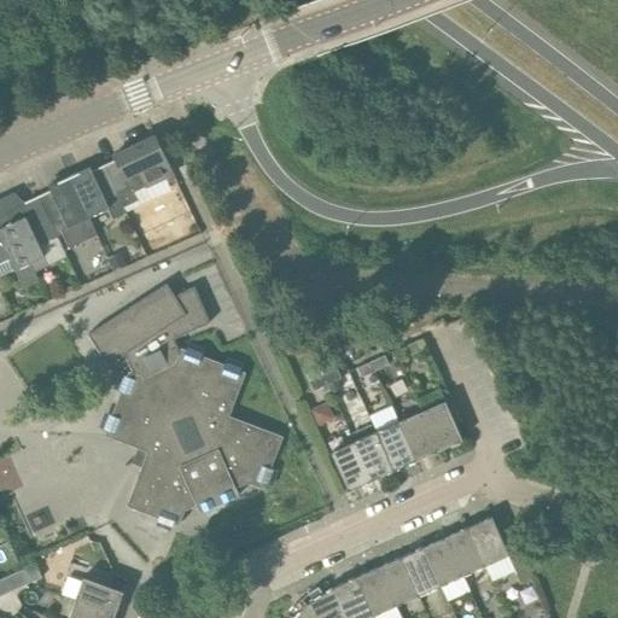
[(133,193),(145,187),(173,174),(155,136),(114,156),(116,159),(104,165),(117,194),(123,208),(136,202),(133,193)]
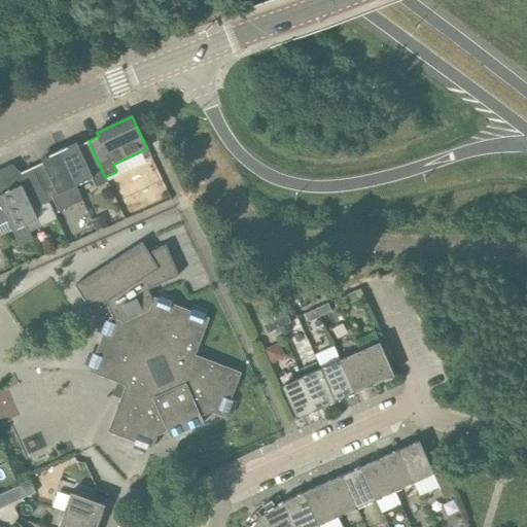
[(93,177),(90,171),(100,166),(89,141),(78,146),(76,142),(59,150),(75,185),(93,177)]
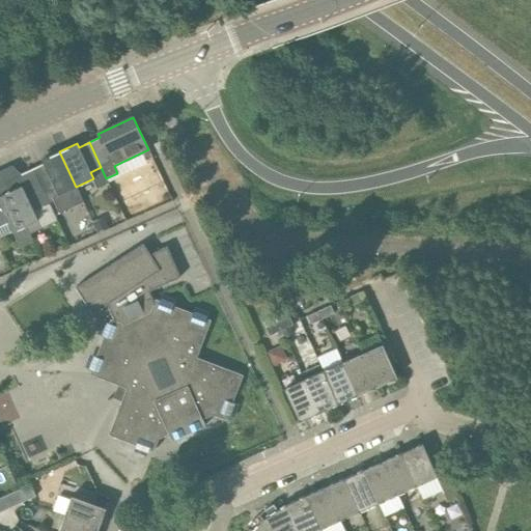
[(83,202),(76,187),(59,151),(42,160),(44,164),(33,169),(45,194),(50,203),(55,215),(83,202)]
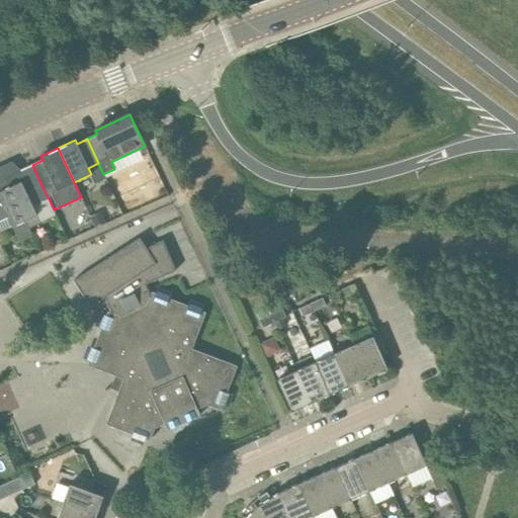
[(32,205),(49,198),(44,189),(32,165),(15,173),(19,182),(9,187),(28,229),(40,223),(32,205)]
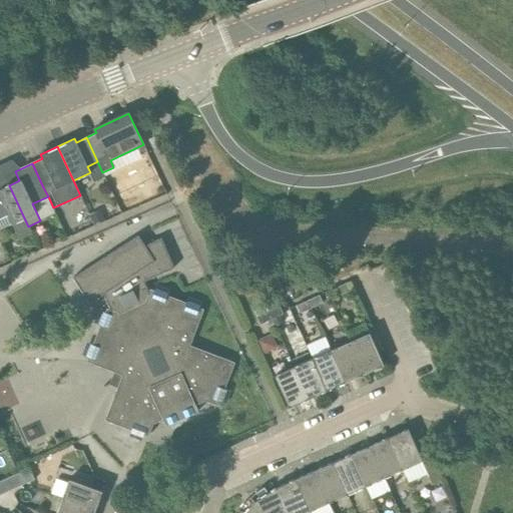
[(32,233),(28,226),(9,185),(0,189),(0,218),(7,215),(19,239),(32,233)]
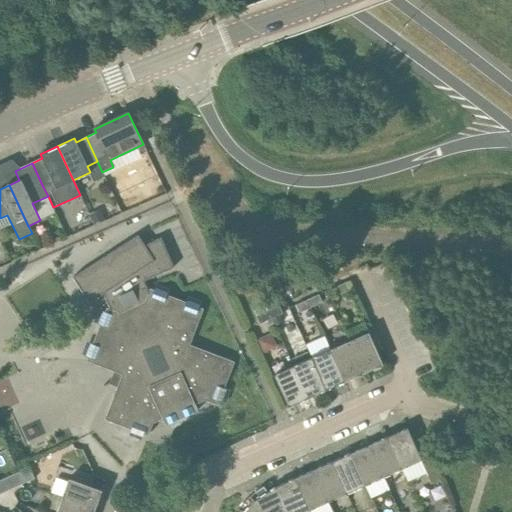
[(149,201),(144,189),(133,193),(138,205),(149,201)]
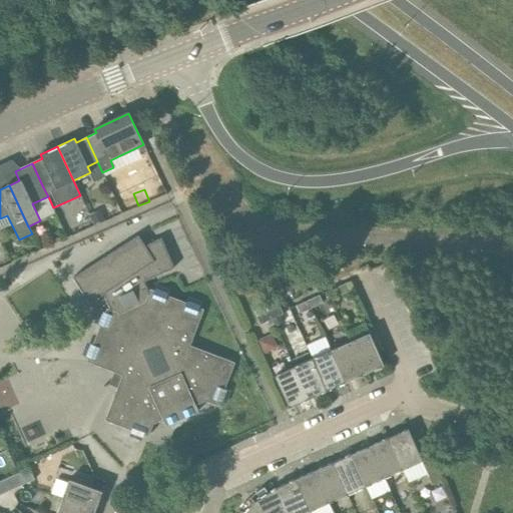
[(100,209),(89,214),(94,225),(105,220),(100,209)]
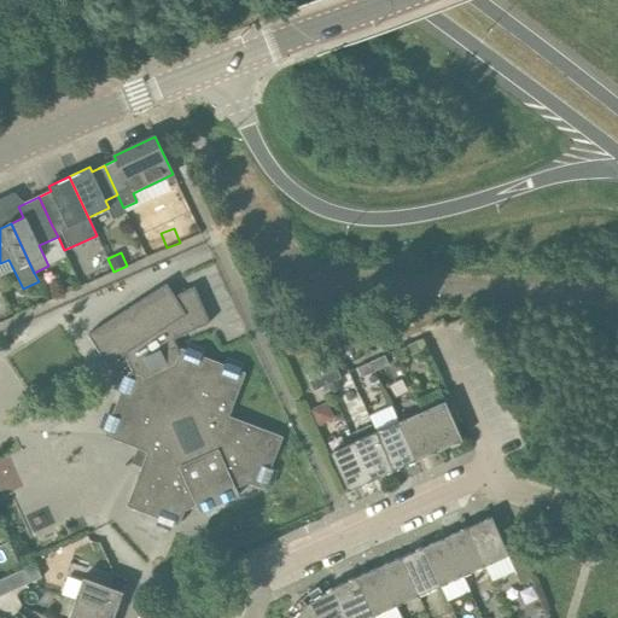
[(126,355),(134,373),(129,372),(104,436),(147,453),(127,506),(179,526),(185,511),(196,506),(199,513),(239,496),(235,489),(248,483),(263,489),(283,437),(229,417),(245,373),(181,349),(180,351),(175,339),(211,322),(196,287),(175,296),(168,284),(88,334),(108,366),(126,355)]
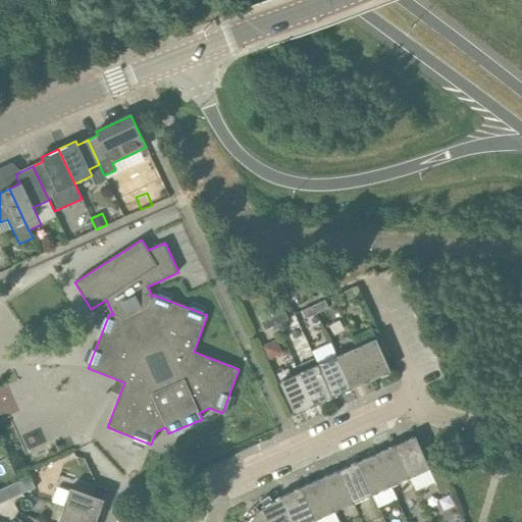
[(353,288),(341,293),(344,302),(356,296),(353,288)]
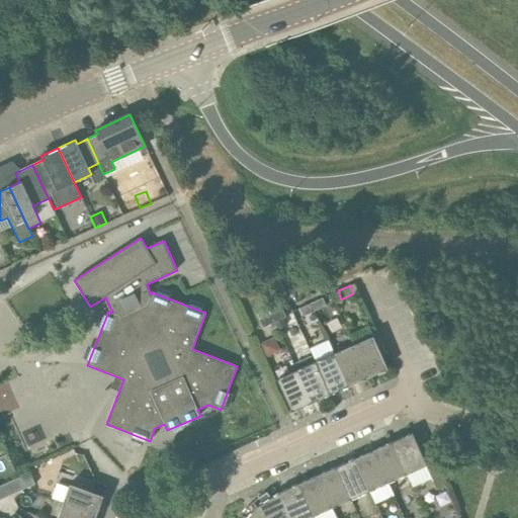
[(311,303),(315,311),(326,306),(323,297),(311,303)]
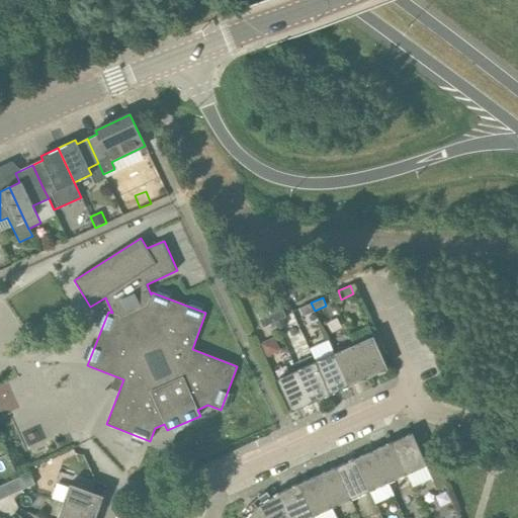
[(315,311),(311,303),(299,308),(303,317),(315,311)]
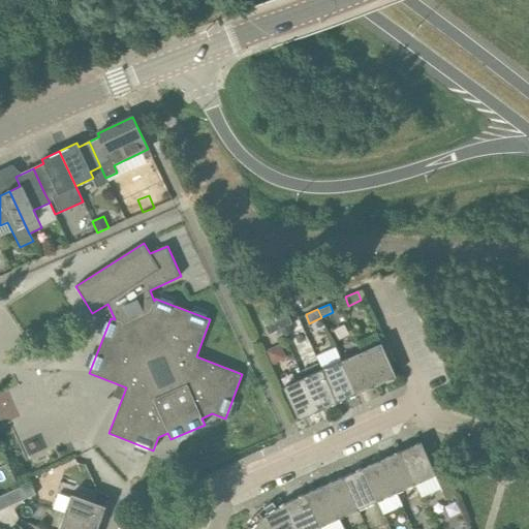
[(265,327),(276,320),(274,315),(274,314),(261,319),(265,327)]
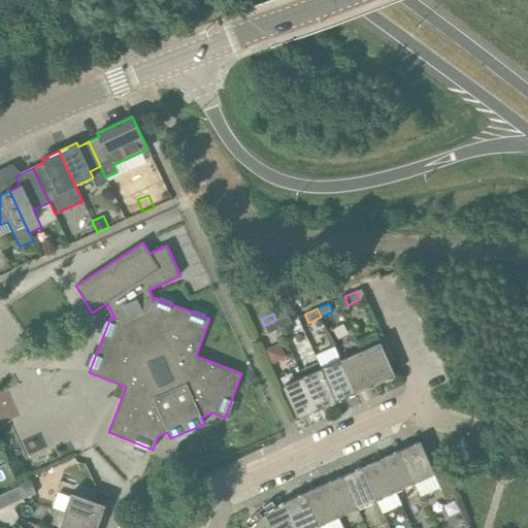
[(275,320),(279,329),(292,324),(288,315),(275,320)]
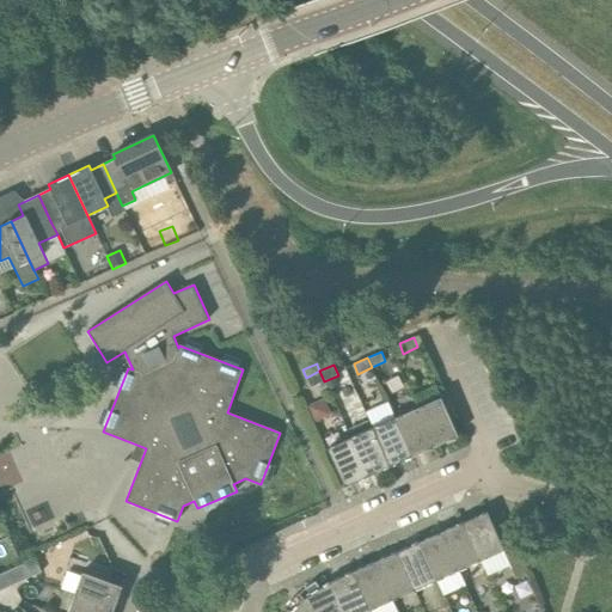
[(324,381),(319,371),(306,378),(311,389),(324,381)]
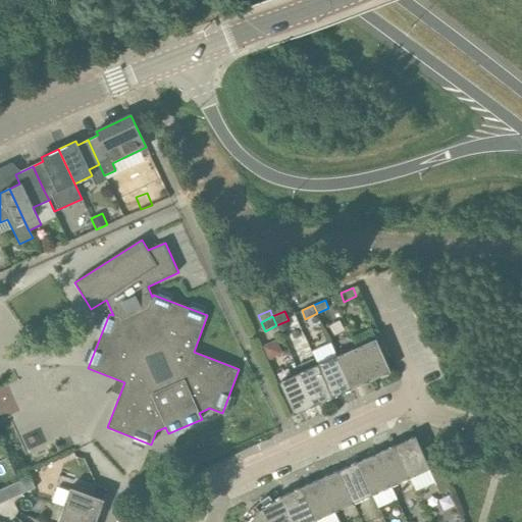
[(288,328),(284,322),(276,325),(279,332),(288,328)]
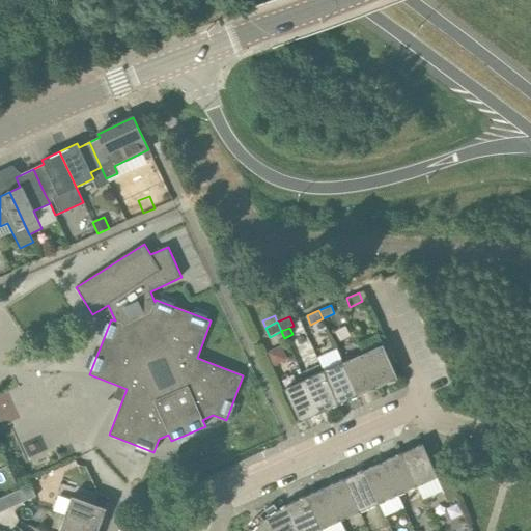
[(363,354),(378,387),(397,379),(383,344),(363,354)]
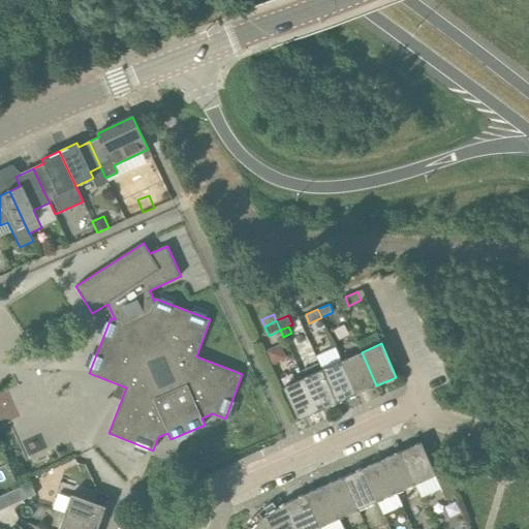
[(286,359),(280,344),(266,350),(272,365),(286,359)]
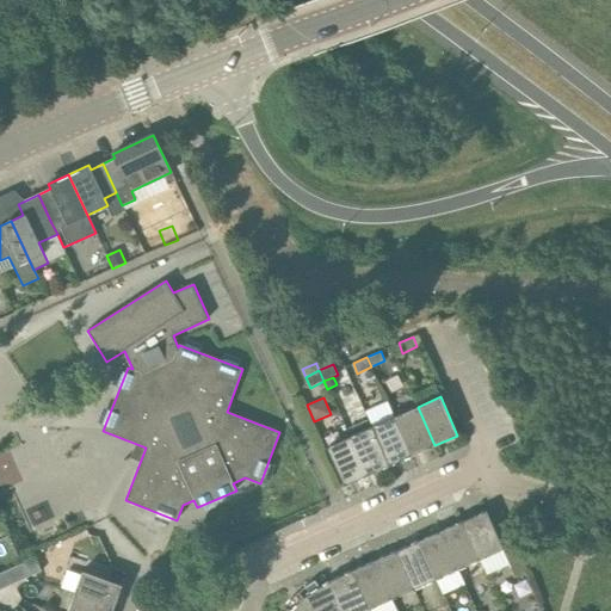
[(412,455),(434,445),(418,407),(395,417),(412,455)]
